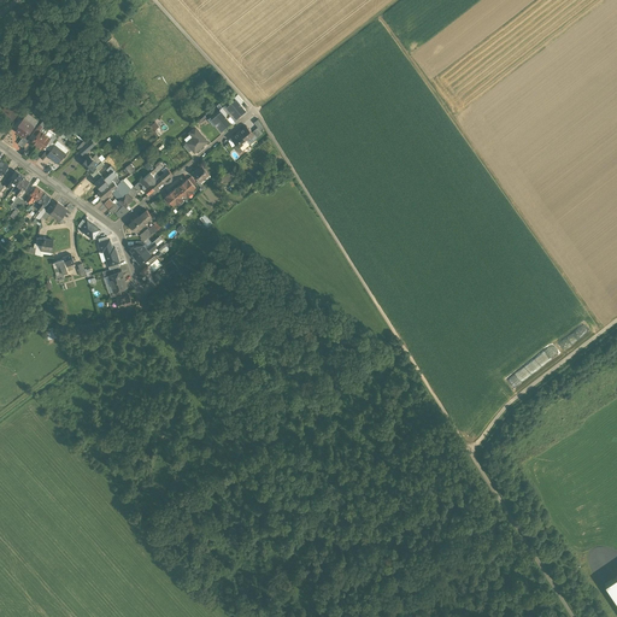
[(240,104),(236,99),(231,103),(241,113),(246,110),(240,104)]
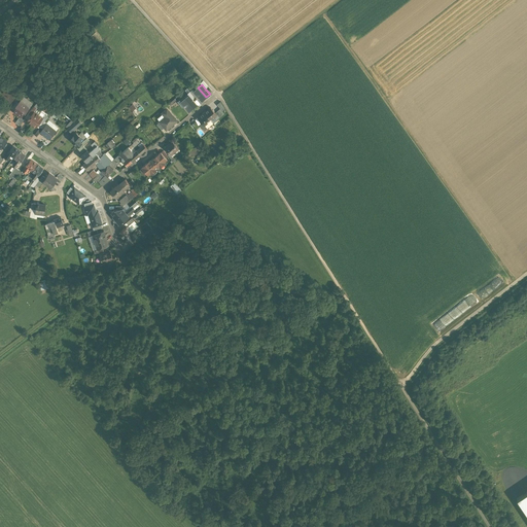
[(8,85),(1,95),(10,102),(18,93),(8,85)]
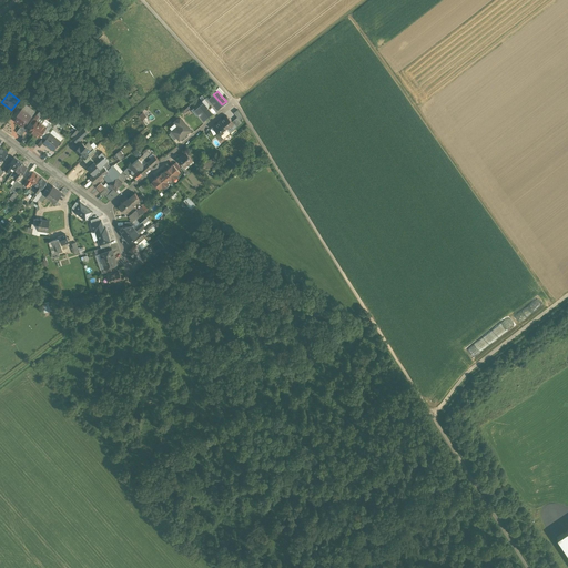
[(222,104),(213,94),(209,98),(212,102),(217,108),(222,104)]
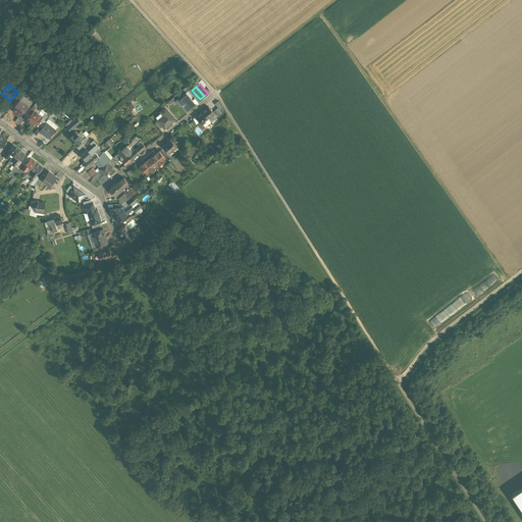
[(191,98),(187,94),(184,97),(191,107),(195,103),(191,98)]
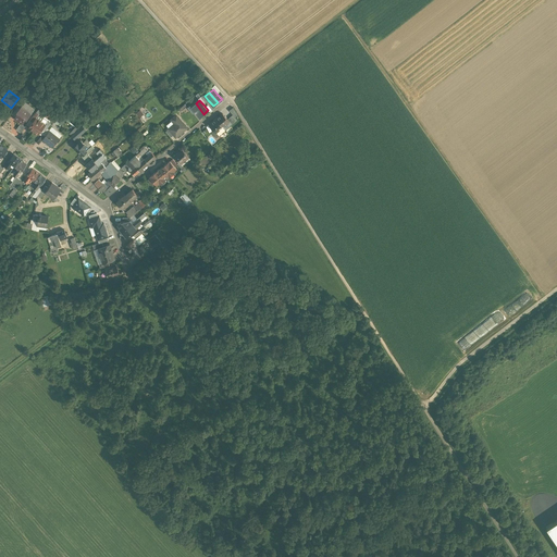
[(203,114),(196,103),(192,107),(195,111),(200,118),(203,114)]
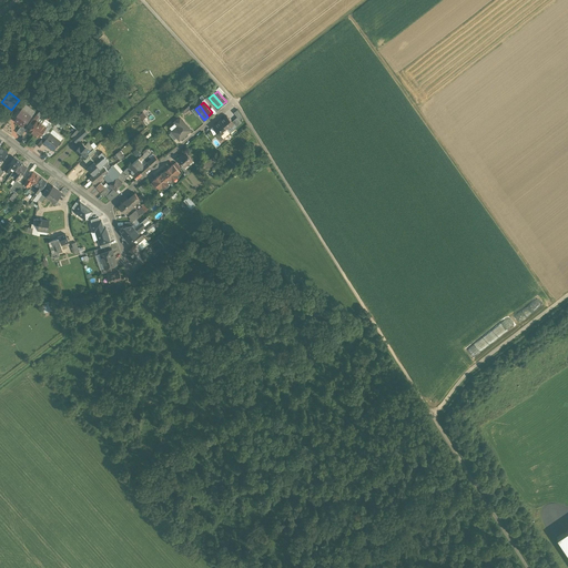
[(31,117),(21,109),(17,114),(19,115),(16,120),(22,124),(24,121),(27,122),(31,117)]
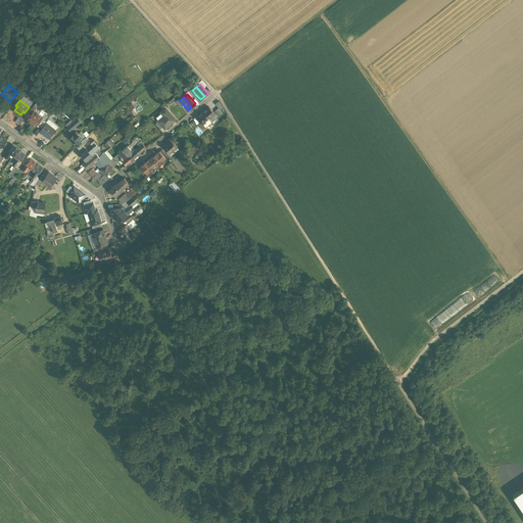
[(37,102),(29,112),(31,114),(37,107),(36,106),(38,103),(37,102)]
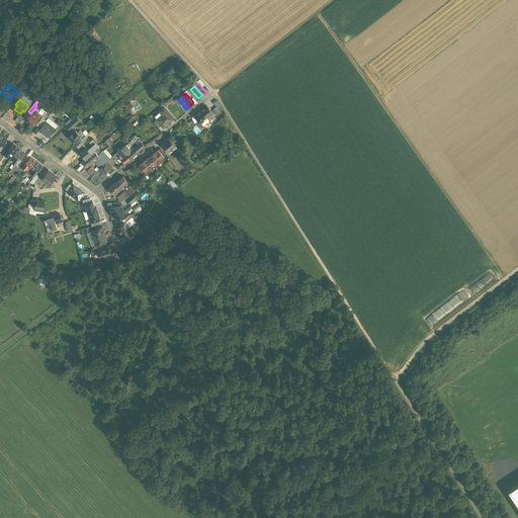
[(9,108),(3,103),(0,107),(0,108),(5,113),(9,108)]
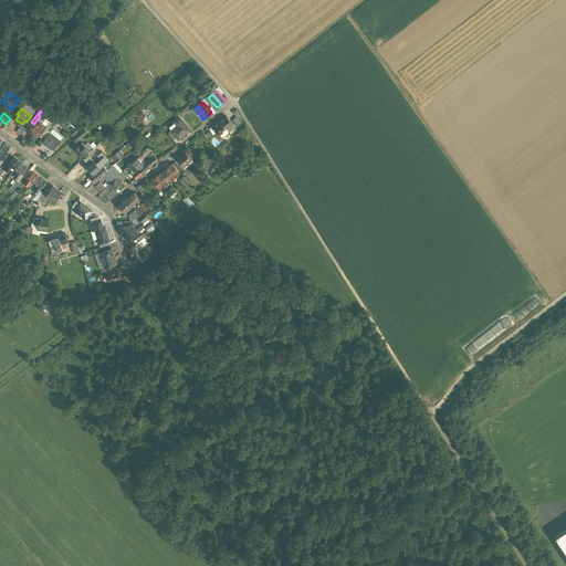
[(55,121),(63,127),(69,122),(61,115),(55,121)]
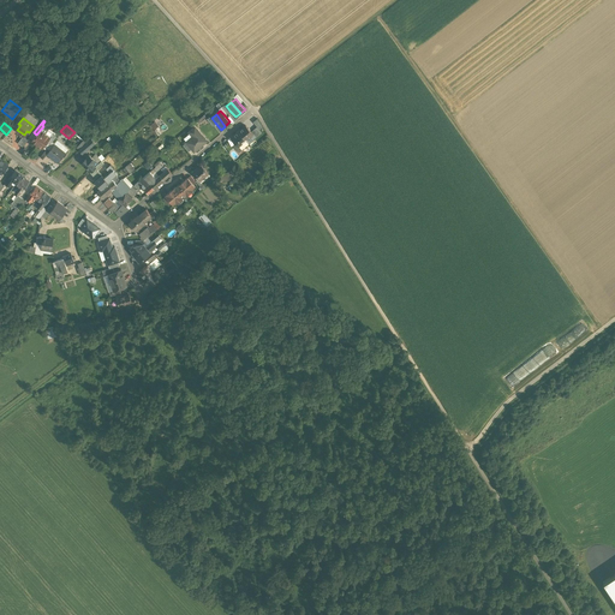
[(251,131),(245,125),(238,131),(245,138),(251,132),(251,131)]
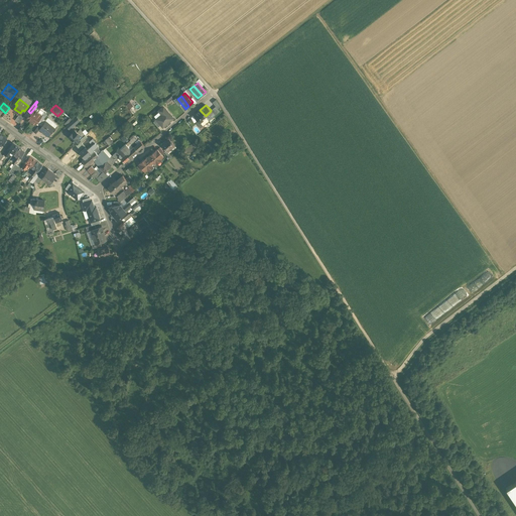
[(27,117),(26,118),(31,121),(38,112),(40,109),(36,106),(30,113),(27,117)]
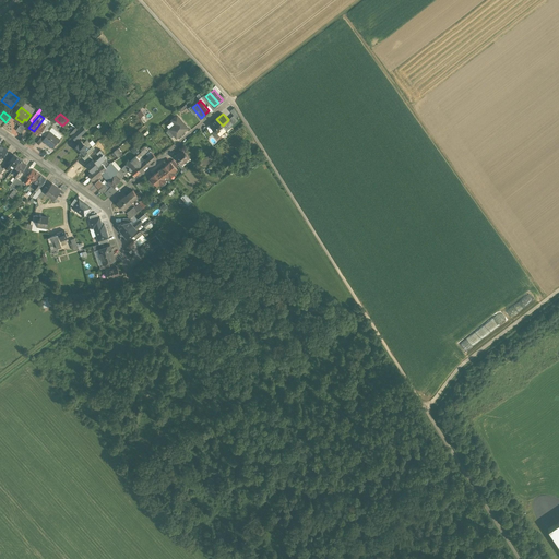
[(177,116),(173,120),(176,125),(169,129),(174,135),(176,138),(187,128),(177,116)]
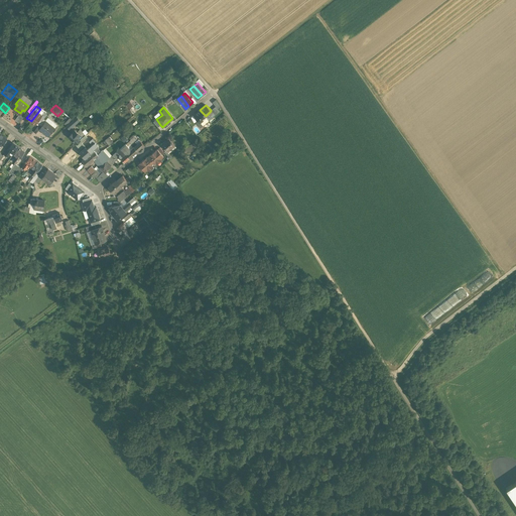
[(206,116),(200,110),(194,115),(199,120),(200,121),(206,116)]
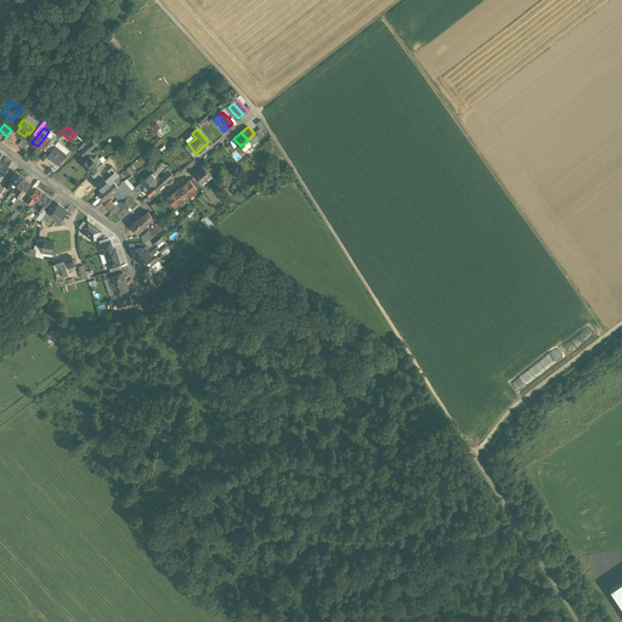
[(51,140),(46,135),(38,146),(43,151),(47,143),(51,140)]
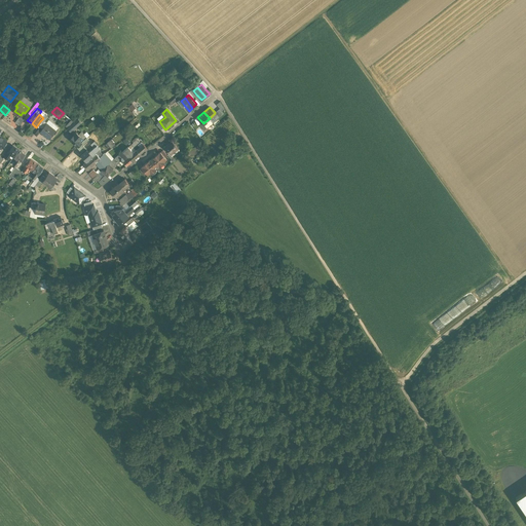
[(20,117),(15,122),(20,125),(24,120),(20,117)]
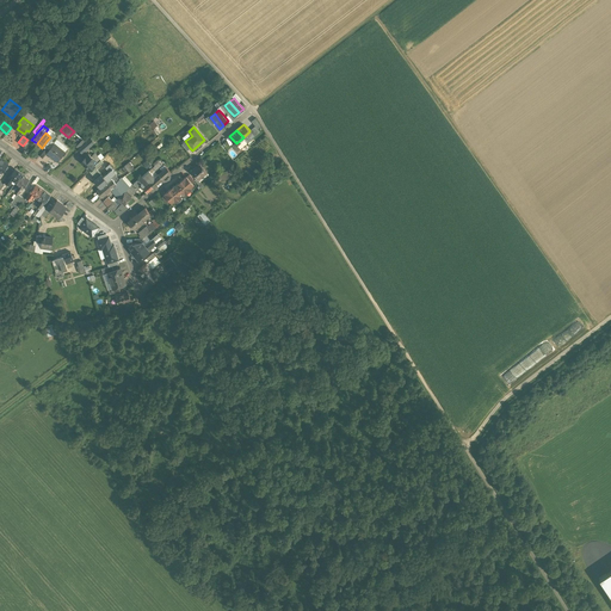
[(87,142),(79,148),(82,153),(94,143),(91,139),(87,142)]
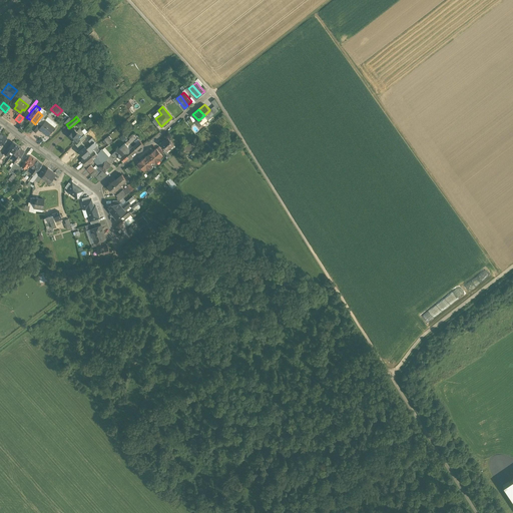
[(50,124),(45,120),(41,125),(39,128),(48,135),(57,124),(52,121),(50,124)]
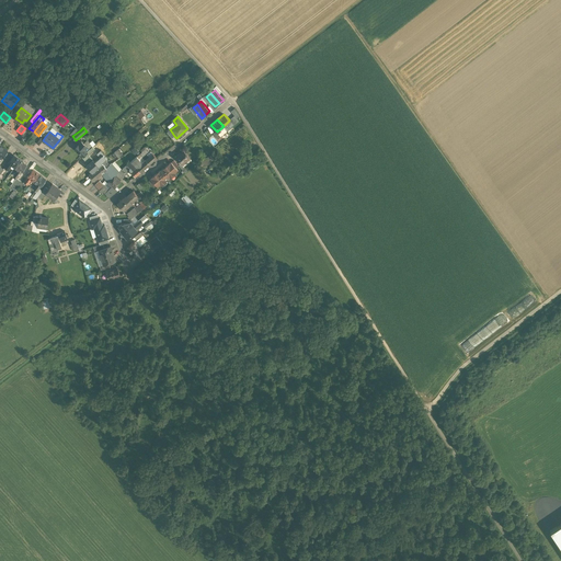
[(81,141),(75,148),(83,156),(87,152),(88,151),(84,149),(87,147),(84,144),(81,141)]
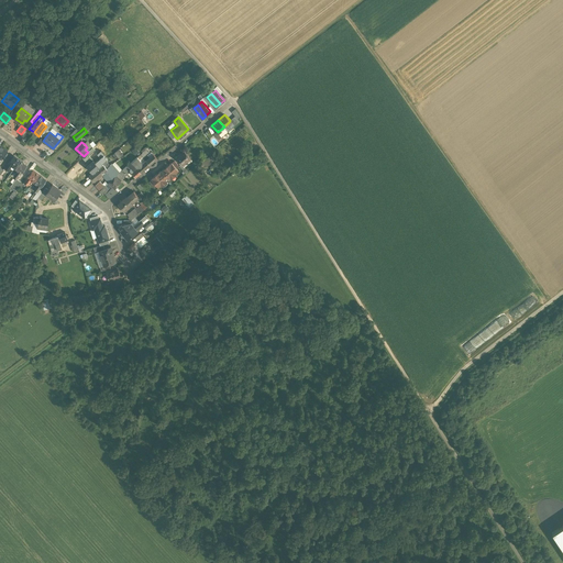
[(146,146),(142,151),(143,152),(142,154),(143,155),(145,157),(147,155),(151,152),(146,146)]
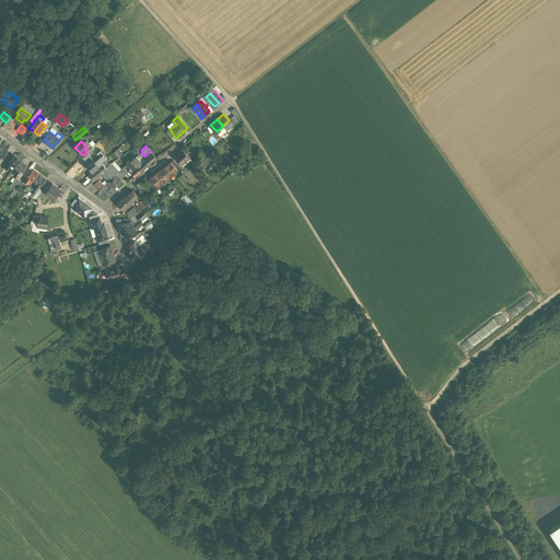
[(115,152),(119,158),(124,153),(119,148),(115,152)]
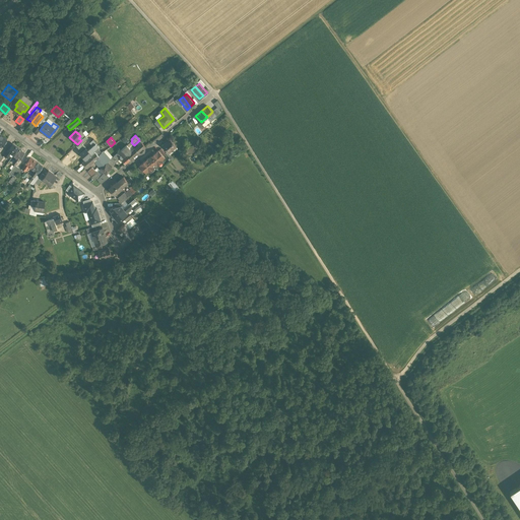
[(171,139),(163,145),(168,151),(169,152),(176,146),(171,139)]
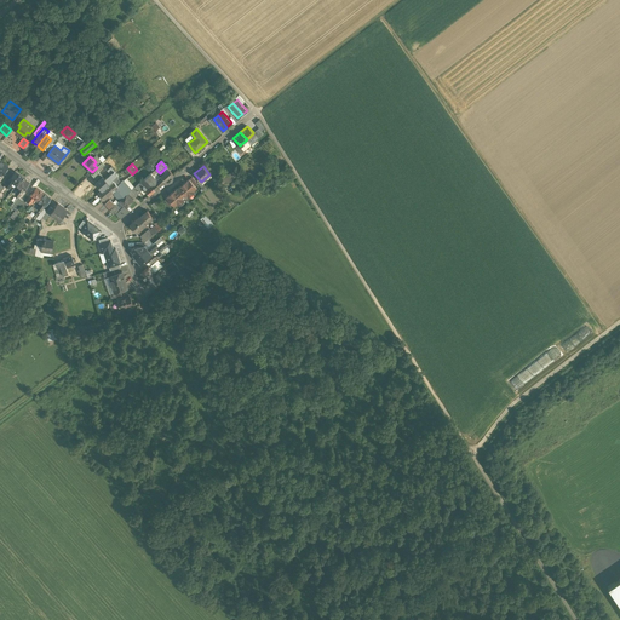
[(118,176),(110,167),(108,170),(110,173),(110,174),(114,179),(118,176)]
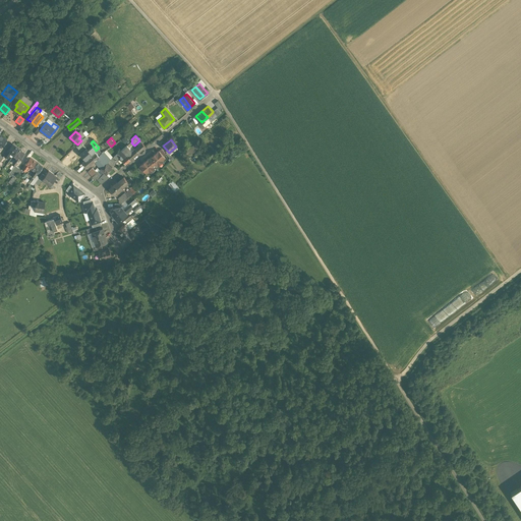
[(139,140),(136,143),(138,146),(135,149),(138,152),(146,147),(139,140)]
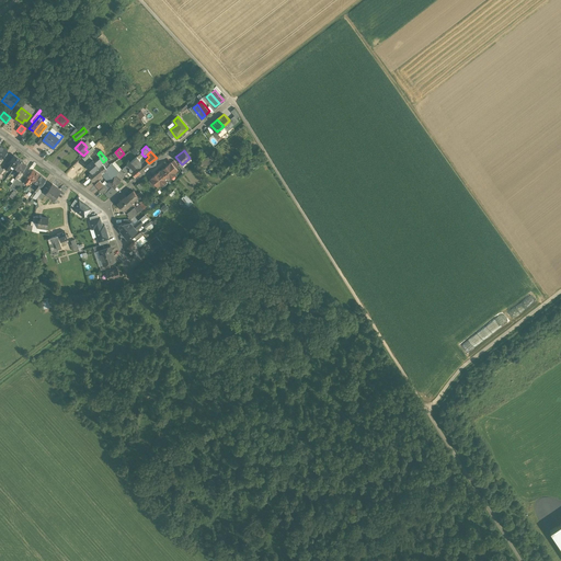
[(10,160),(8,162),(4,168),(8,170),(12,165),(14,168),(20,160),(13,156),(11,158),(10,157),(8,159),(10,160)]
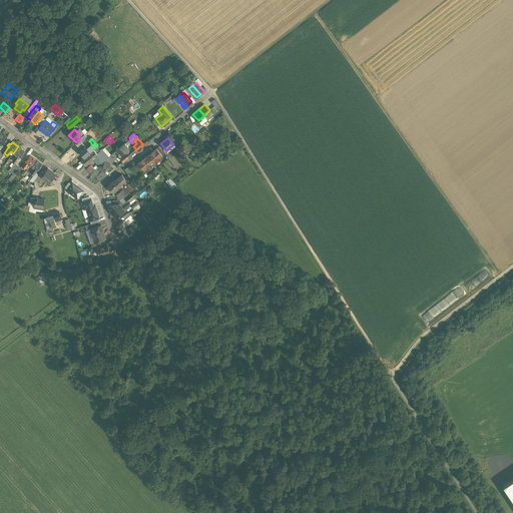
[(127,145),(125,143),(120,147),(125,153),(130,148),(127,145)]
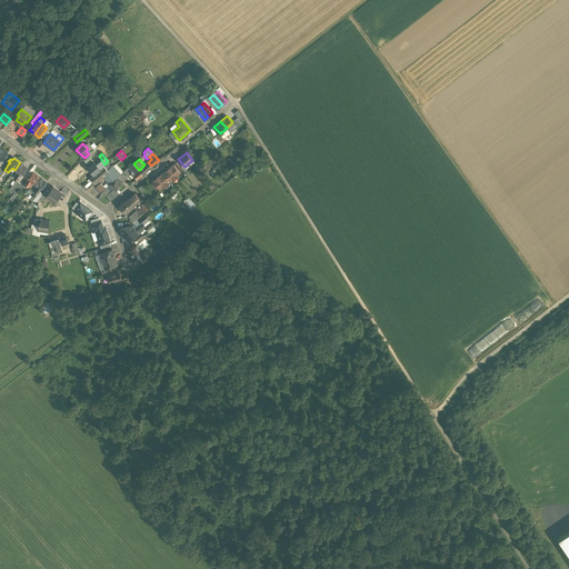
[(101,160),(97,163),(98,163),(95,166),(98,170),(105,165),(101,160)]
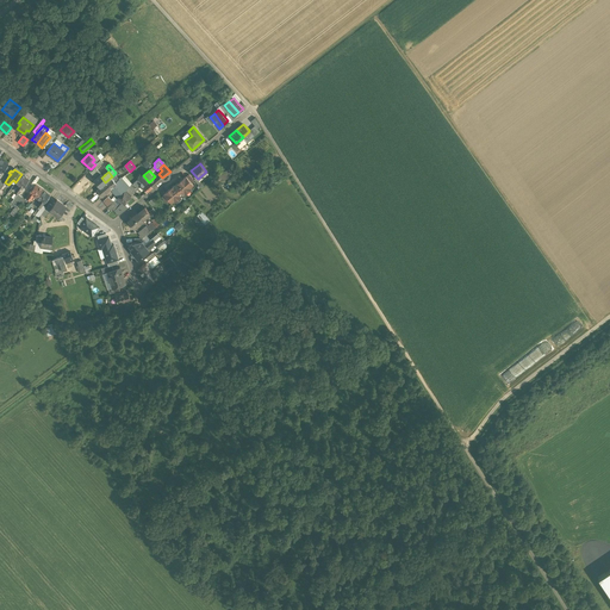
[(22,174),(16,182),(19,185),(16,190),(19,192),(23,187),(29,180),(22,174)]
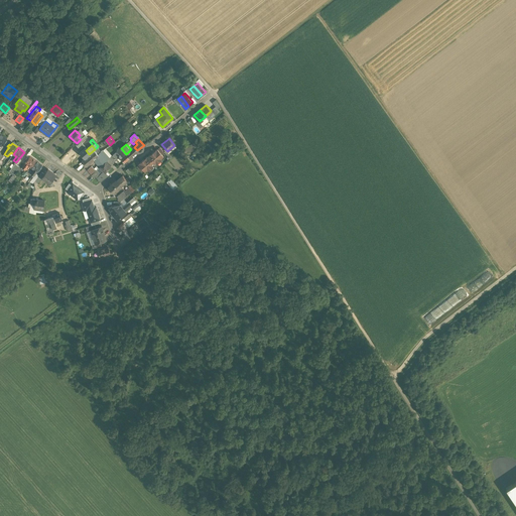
[(131,149),(126,154),(129,157),(137,150),(134,147),(132,148),(131,149)]
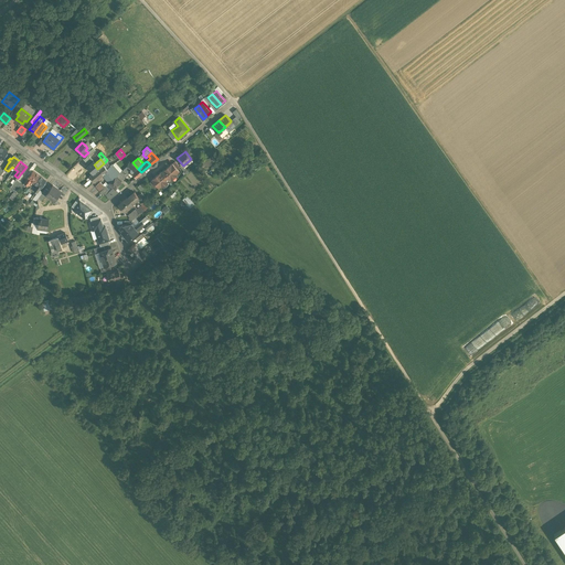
[(94,164),(92,162),(86,167),(93,173),(97,169),(94,164)]
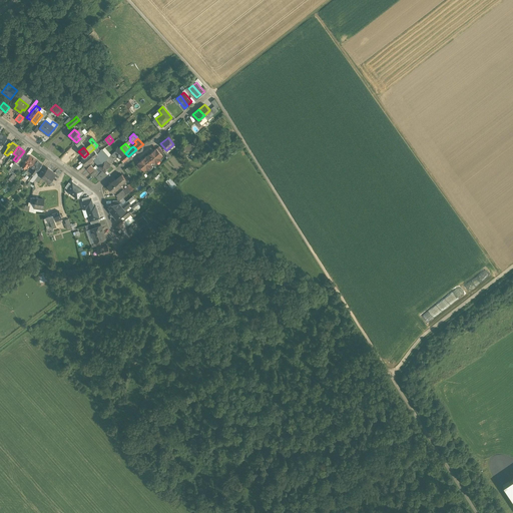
[(128,157),(120,147),(116,150),(119,153),(118,154),(118,155),(123,161),(128,157)]
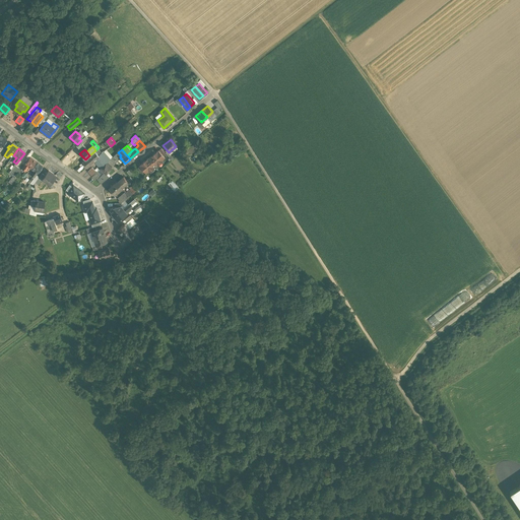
[(158,149),(149,157),(139,166),(144,171),(146,173),(149,171),(154,168),(153,167),(155,166),(157,164),(158,165),(163,160),(161,159),(165,157),(163,155),(158,150),(158,149)]
